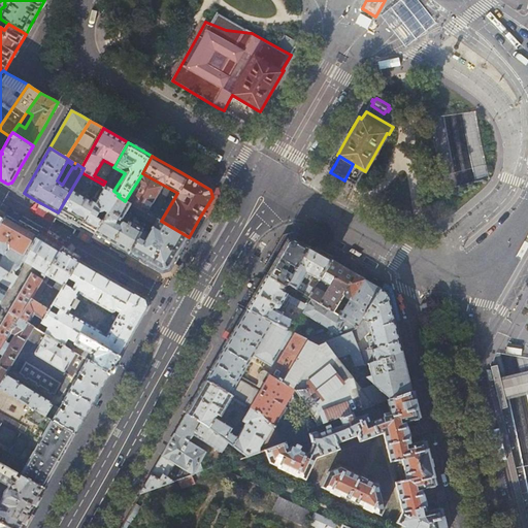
[(420,162),(421,172),(431,172),(430,161),(420,162)]
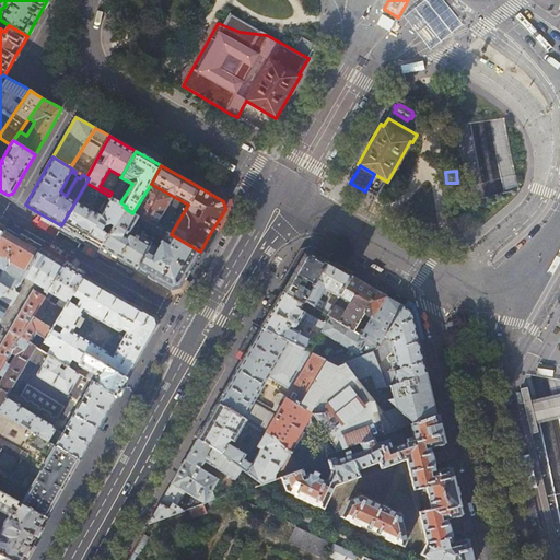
[(365,191),(371,195),(380,193),(385,183),(373,176),(365,191)]
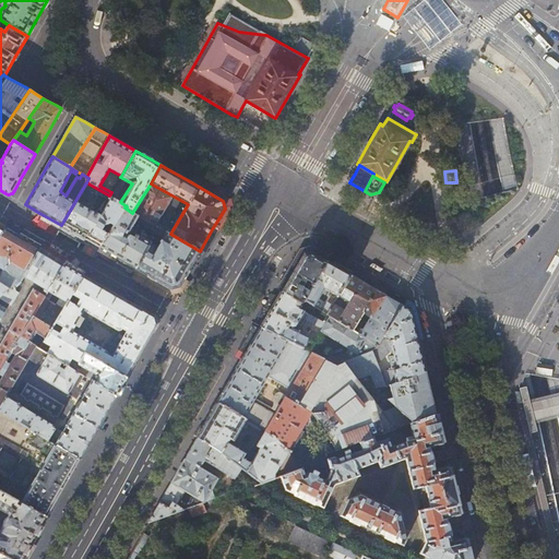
[(127,206),(120,202),(109,195),(86,182),(61,225),(87,240),(99,247),(125,207),(127,206)]
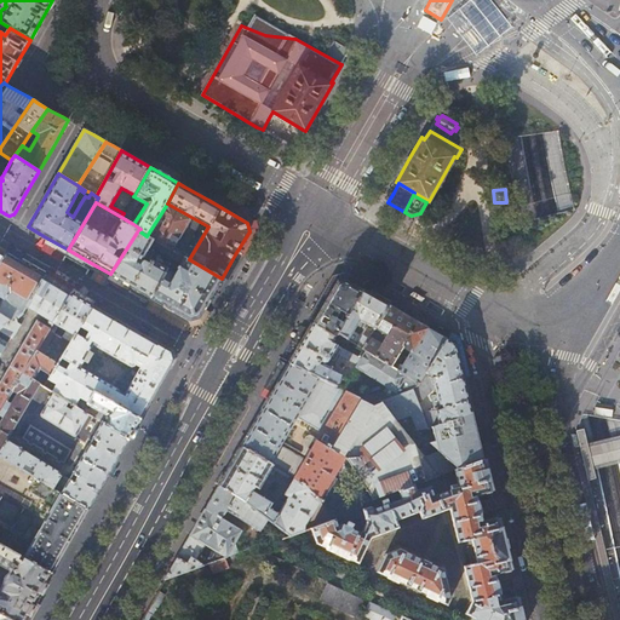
[(208,227),(167,204),(147,236),(154,240),(160,244),(168,247),(189,259),(208,227)]
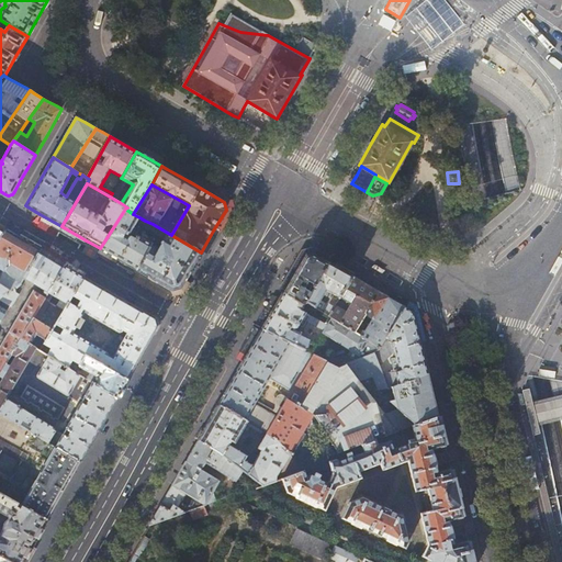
[(139,217),(133,214),(125,209),(100,248),(116,258),(136,269),(152,245),(152,244),(147,242),(148,237),(148,236),(143,234),(142,234),(141,237),(138,236),(138,237),(137,236),(135,239),(132,237),(131,237),(130,236),(139,217)]
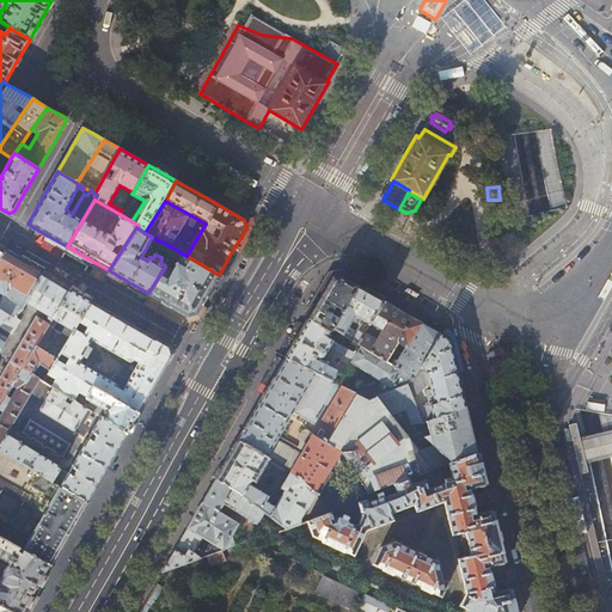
[(163,250),(166,244),(158,240),(154,246),(163,250)]
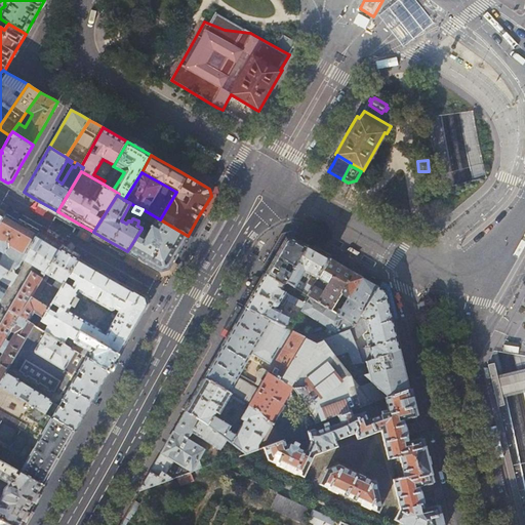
[(143,209),(139,214),(153,223),(148,233),(142,229),(127,251),(151,265),(161,271),(168,269),(174,257),(188,236),(160,219),(143,209)]
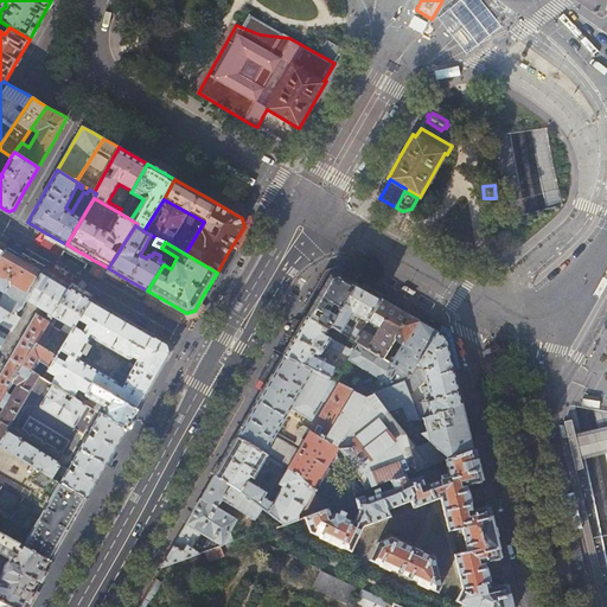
[(6,248),(0,257),(0,291),(4,294),(5,294),(7,291),(25,301),(26,300),(42,274),(44,269),(21,255),(7,247),(6,248)]
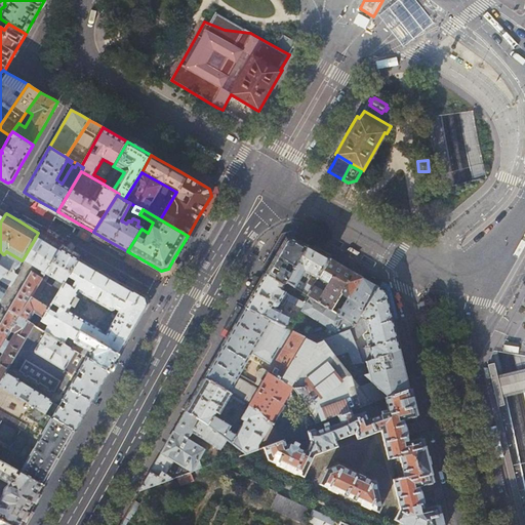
[(260,267),(268,271),(286,239),(289,238),(293,237),(295,238),(308,244),(311,239),(295,231),(284,234),(282,233),(260,267)]
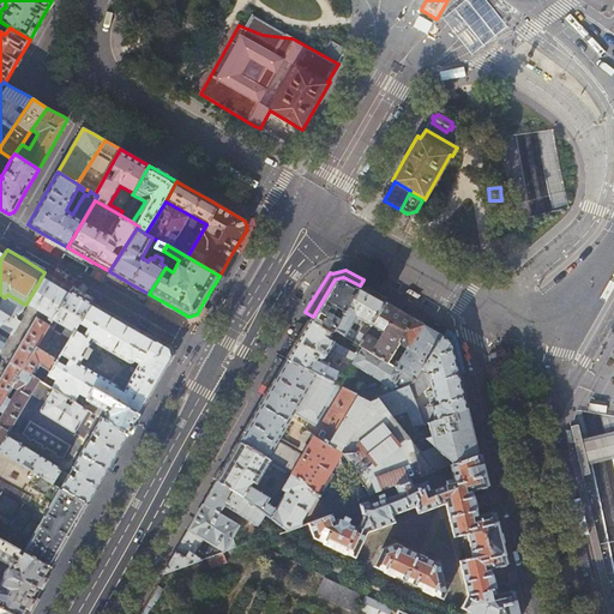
[(42,277),(26,304),(50,318),(47,324),(49,326),(53,320),(68,294),(68,293),(47,280),(42,277)]
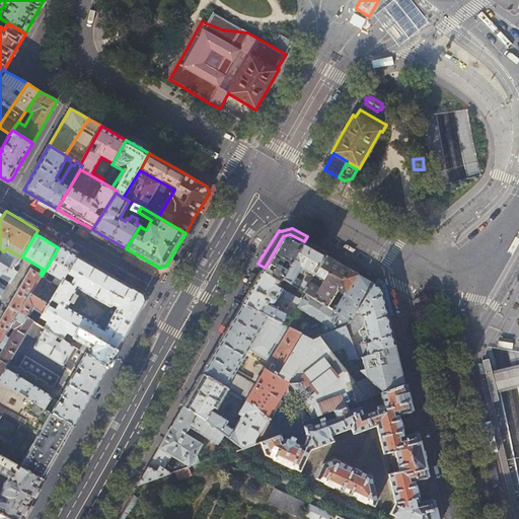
[(264,270),(263,271),(280,281),(282,278),(304,243),(305,242),(304,241),(292,235),(290,234),(286,235),(283,236),(265,268),(264,270)]
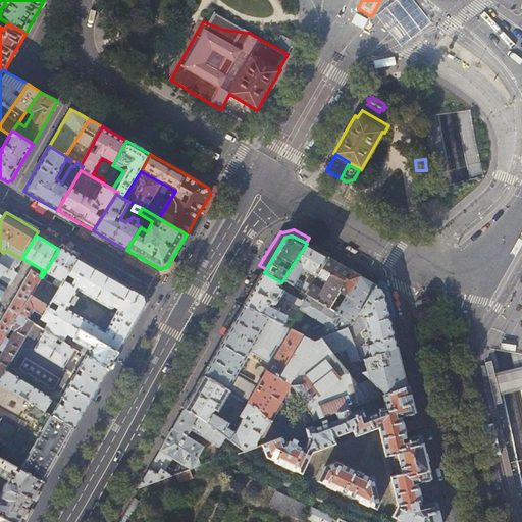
[(306,245),(283,279),(305,294),(327,257),(318,252),(313,249),(306,245)]
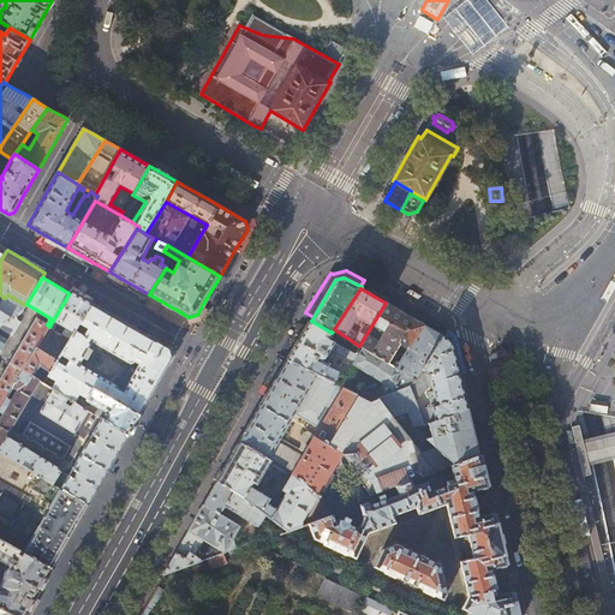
[(71,291),(69,294),(53,321),(58,323),(65,328),(75,333),(76,332),(79,324),(93,303),(73,292),(71,291)]
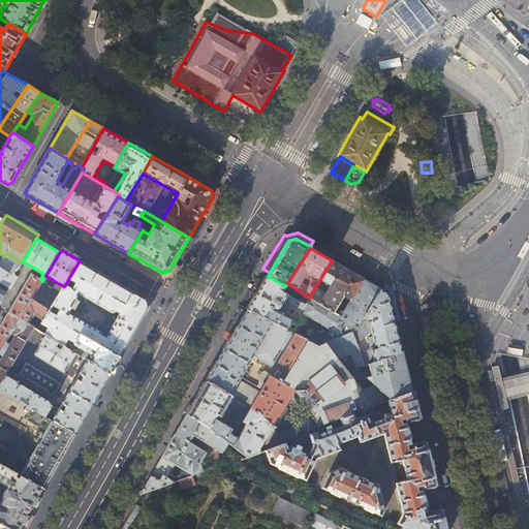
[(324,251),(322,255),(332,260),(334,256),(324,251)]
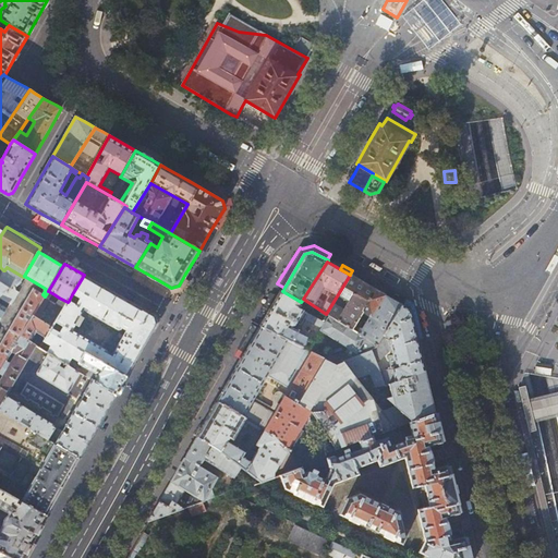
[(0,295),(14,286),(21,281),(23,277),(7,267),(4,270),(3,270),(0,280),(0,295)]
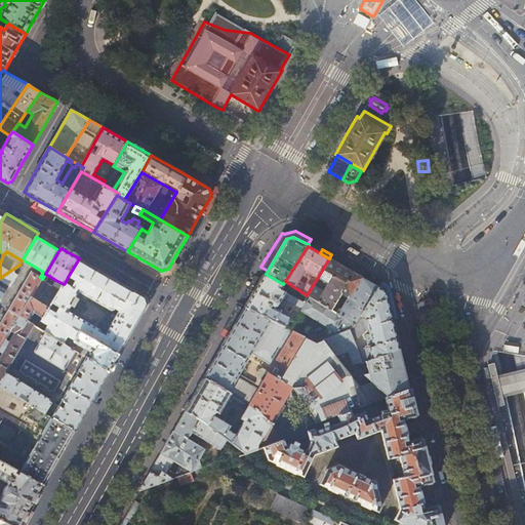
[(83,261),(79,258),(68,277),(75,281),(72,287),(65,283),(64,284),(58,292),(74,301),(79,292),(111,310),(114,310),(115,308),(127,287),(95,269),(90,266),(83,261)]
